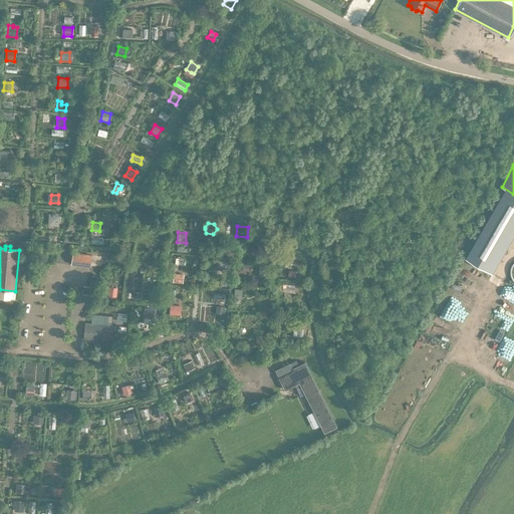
[(90,266),(91,256),(72,253),(71,264),(90,266)]
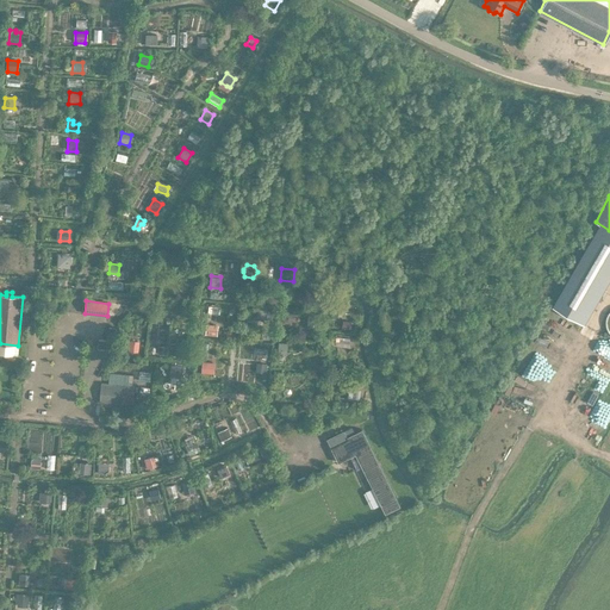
[(257,310),(256,318),(271,321),(272,311),(257,310)]
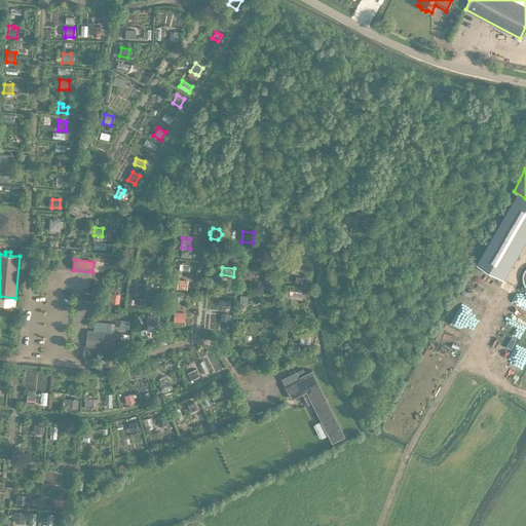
[(246,268),(241,273),(245,278),(251,279),(254,274),(252,269),(246,268)]
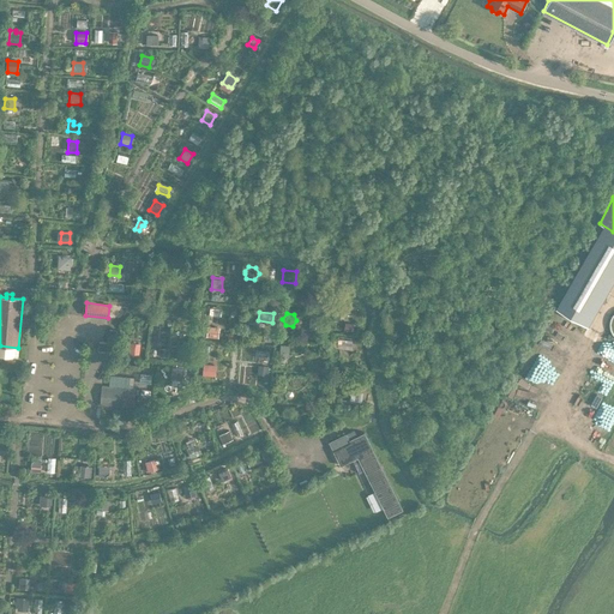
[(208,326),(206,336),(216,337),(217,326),(208,326)]
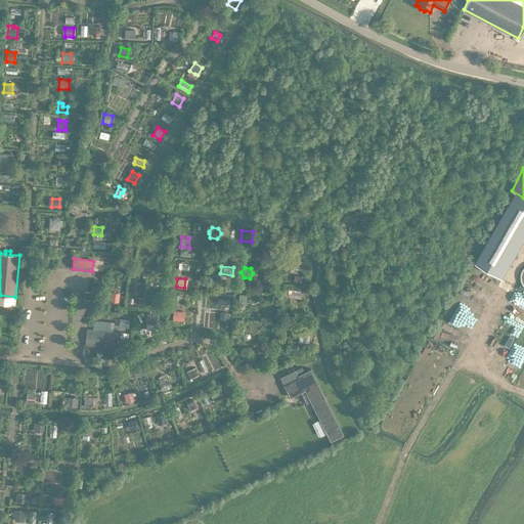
[(289,289),(288,296),(300,298),(300,290),(289,289)]
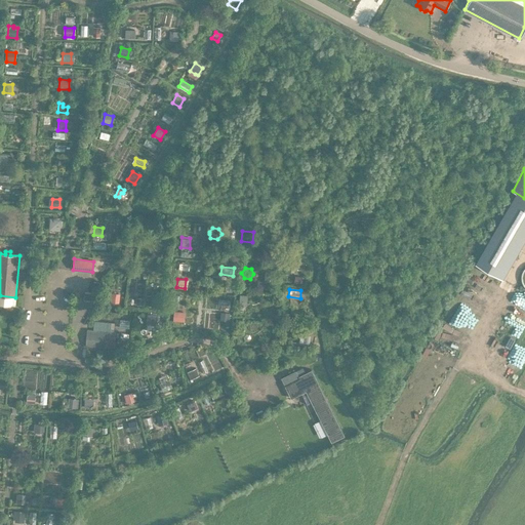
[(239,294),(238,304),(246,305),(247,295),(239,294)]
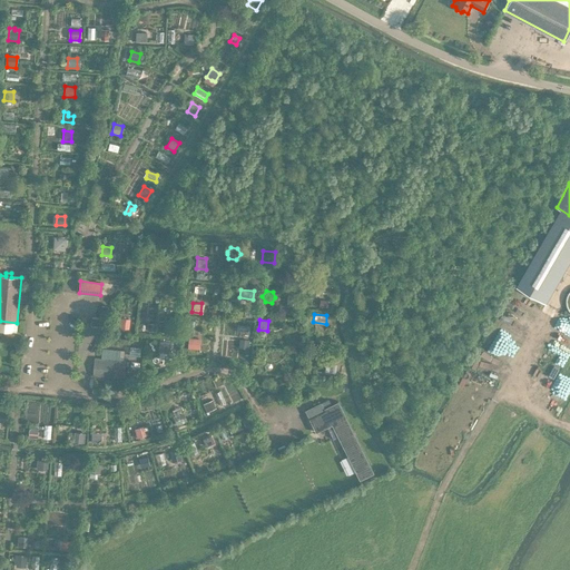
[(165,325),(164,333),(174,334),(175,326),(165,325)]
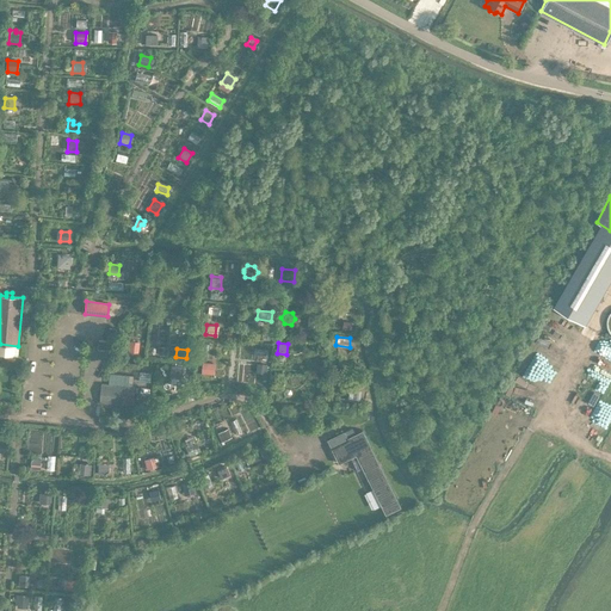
[(202,363),(201,374),(210,375),(211,363),(202,363)]
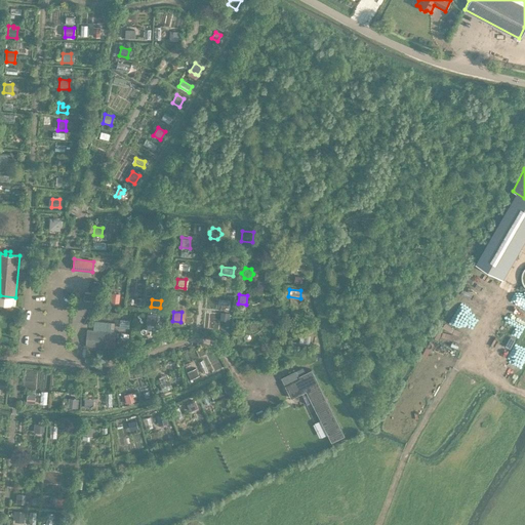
[(220,313),(219,320),(229,321),(230,314),(220,313)]
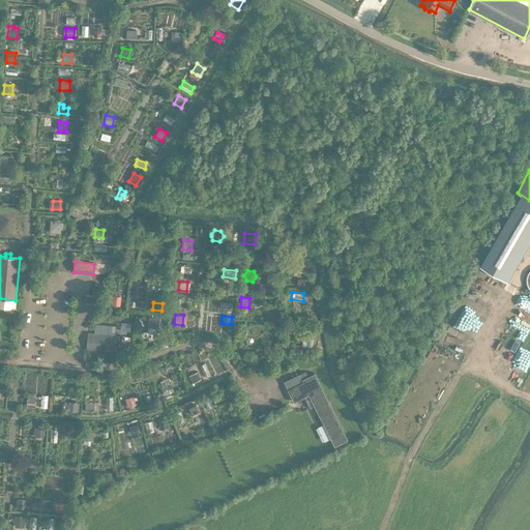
[(152,318),(151,325),(159,327),(160,319),(152,318)]
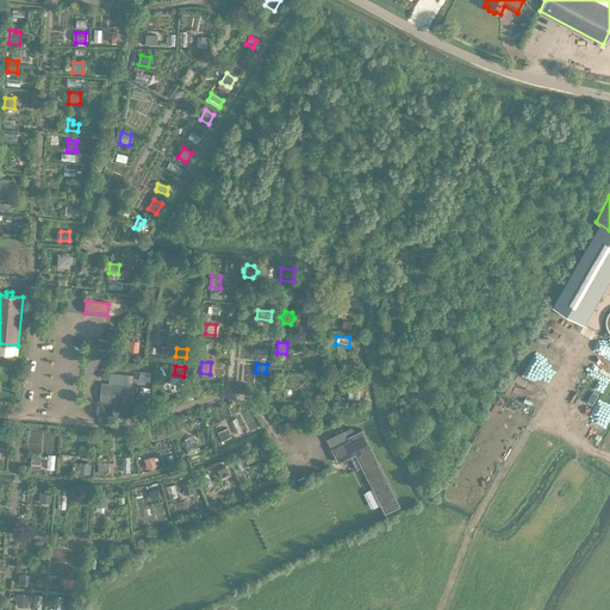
[(122,404),(123,386),(101,384),(100,384),(99,403),(100,403),(122,404)]
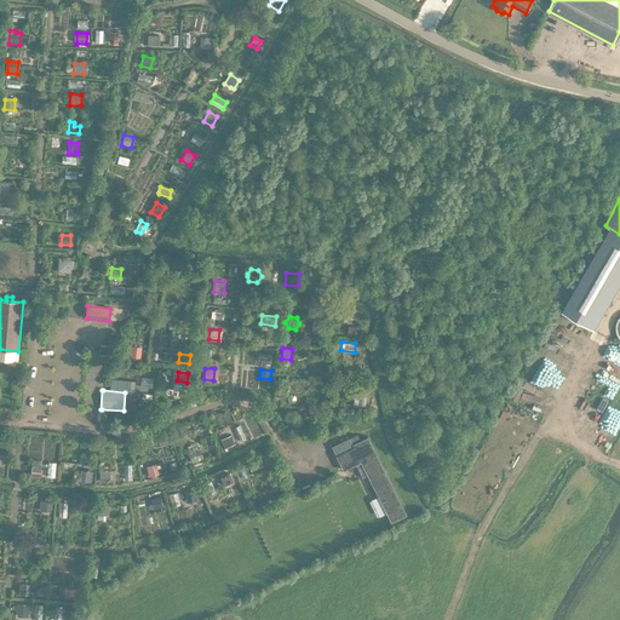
[(355,396),(354,406),(365,408),(366,397),(355,396)]
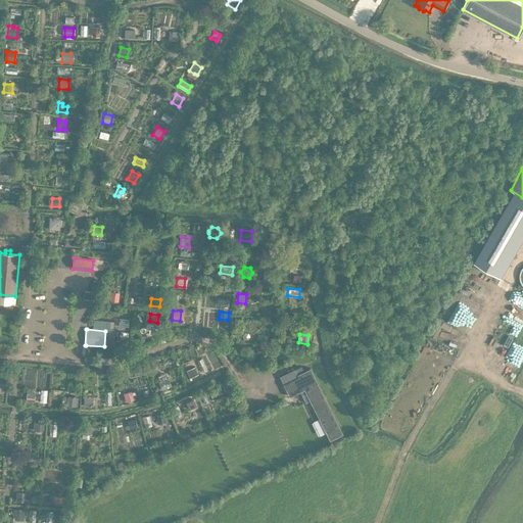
[(195,367),(186,371),(190,378),(198,374),(195,367)]
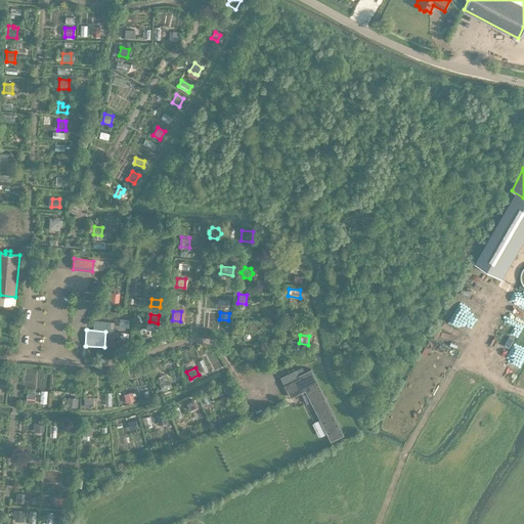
[(318,385),(310,369),(298,376),(295,370),(280,378),(290,398),(298,394),(305,390),(311,404),(331,441),(344,435),(318,385)]
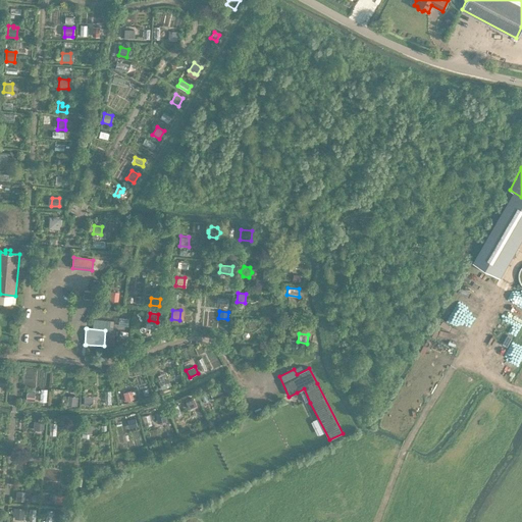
[(160,380),(158,381),(162,390),(169,386),(165,378),(160,380)]
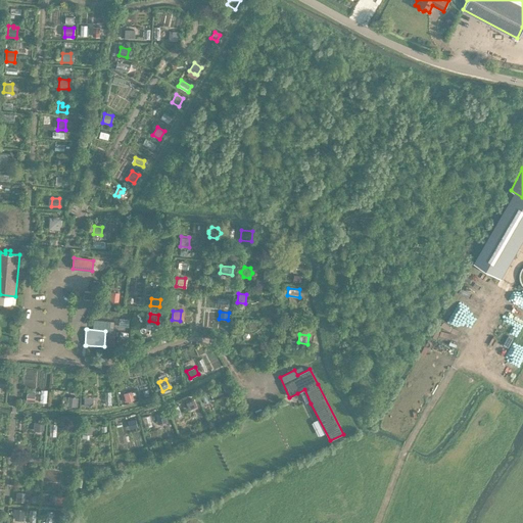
[(223,385),(216,388),(219,394),(225,391),(223,385)]
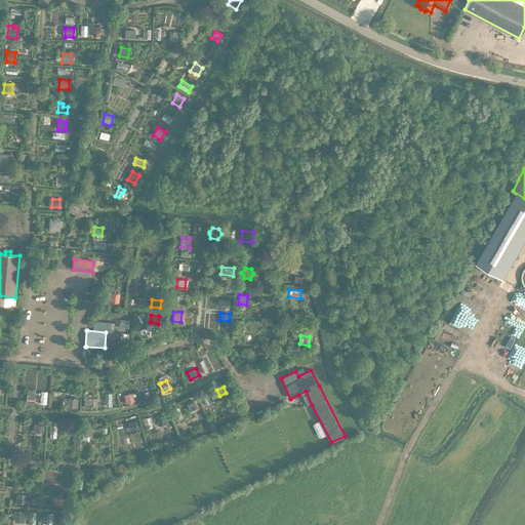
[(131,393),(124,395),(126,404),(134,401),(131,393)]
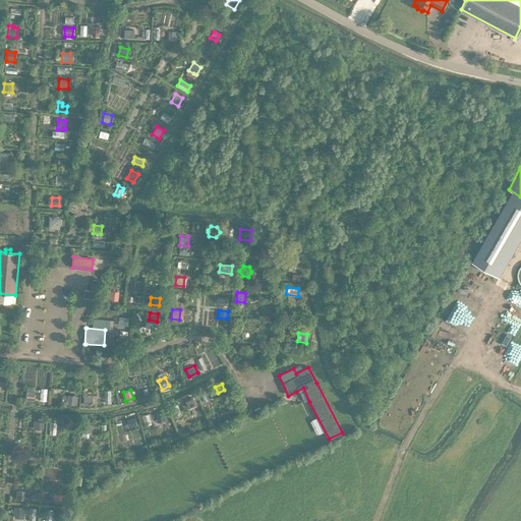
[(26,391),(25,400),(34,401),(35,392),(26,391)]
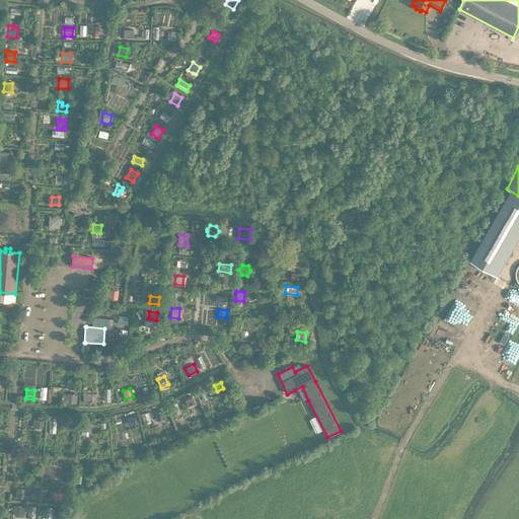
[(68,394),(67,402),(76,403),(77,395),(68,394)]
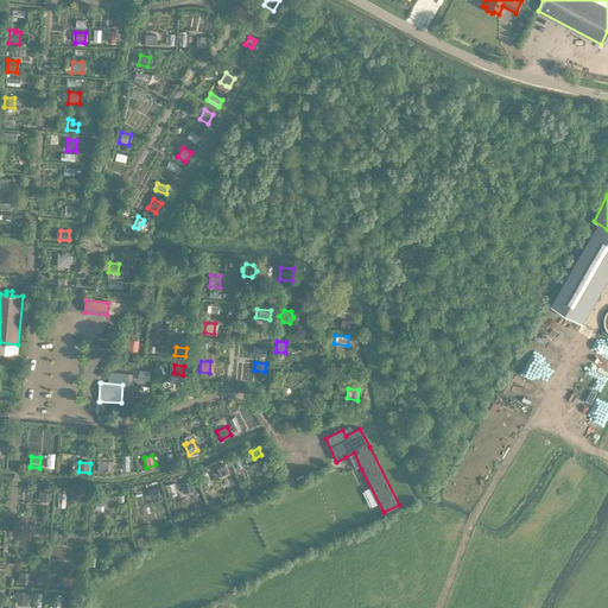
[(108,462),(97,462),(97,473),(108,473),(108,462)]
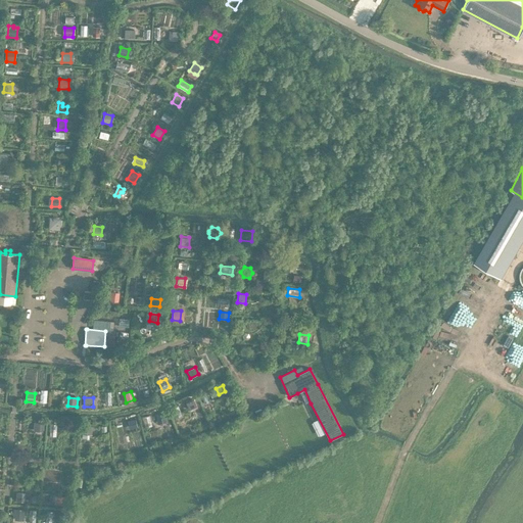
[(194,398),(185,401),(189,411),(197,407),(194,398)]
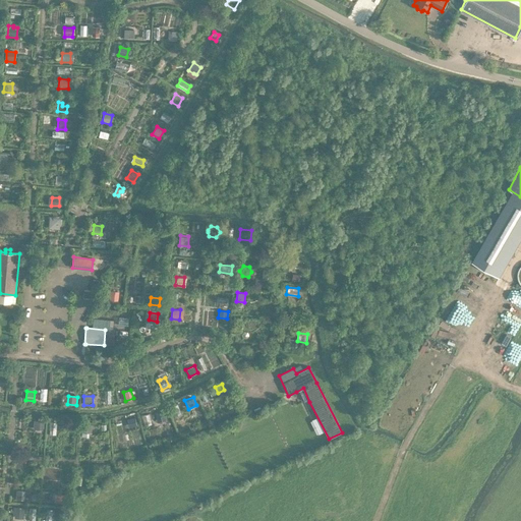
[(164,411),(155,413),(157,420),(165,418),(164,411)]
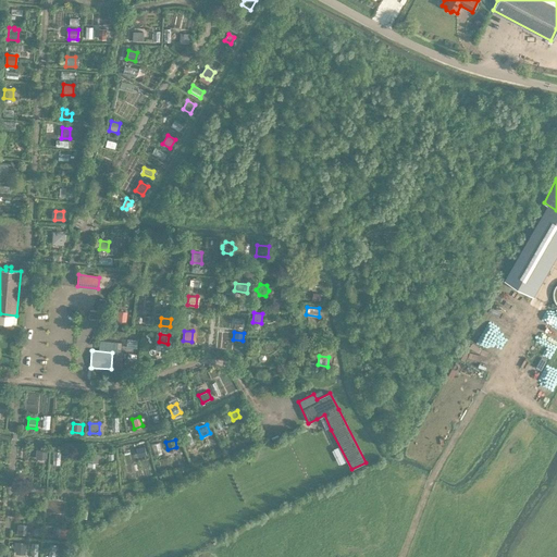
[(144,446),(135,448),(137,455),(146,454),(144,446)]
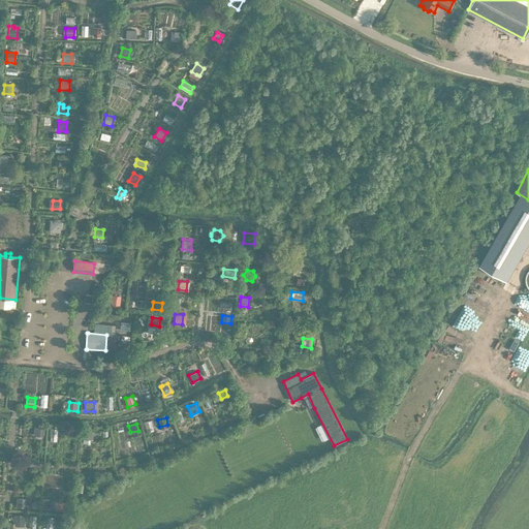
[(34,427),(33,436),(43,437),(43,428),(34,427)]
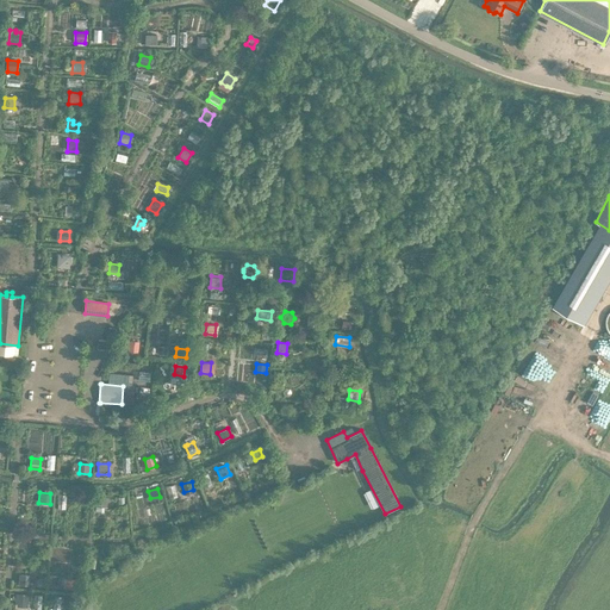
[(106,498),(97,498),(97,508),(103,508),(106,508),(106,498)]
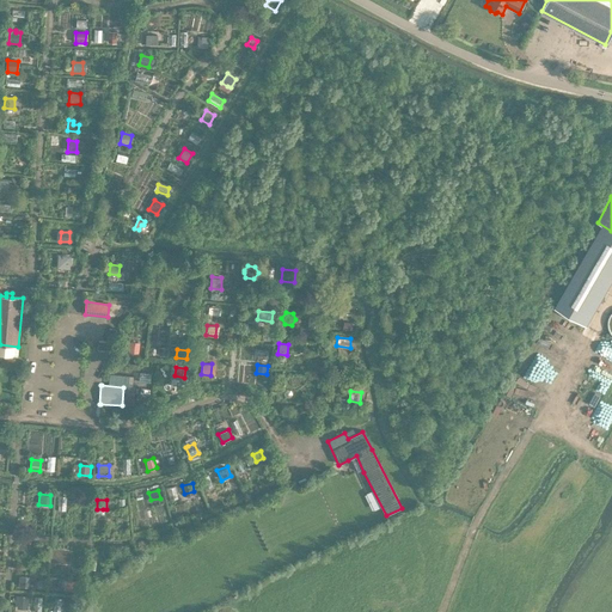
[(19,576),(18,587),(28,587),(29,577),(19,576)]
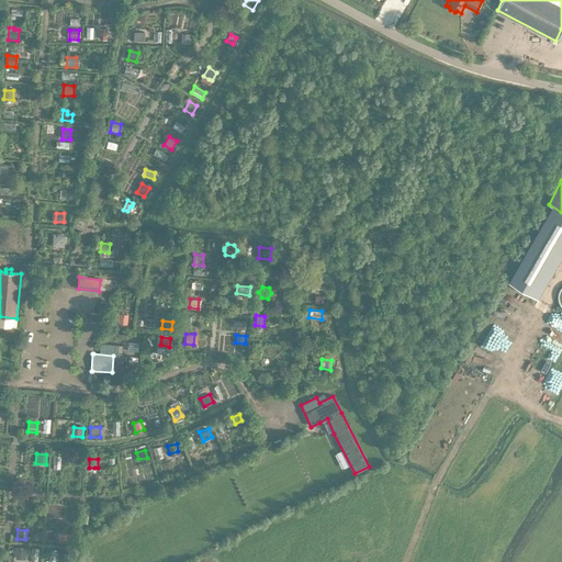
[(62,532),(62,542),(74,543),(74,534),(62,532)]
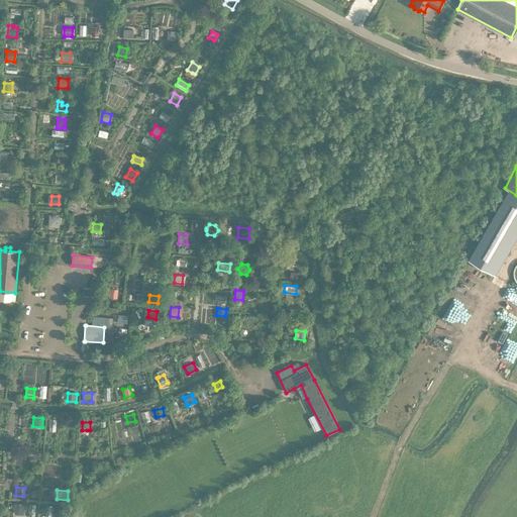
[(14,504),(14,512),(23,513),(24,504),(14,504)]
